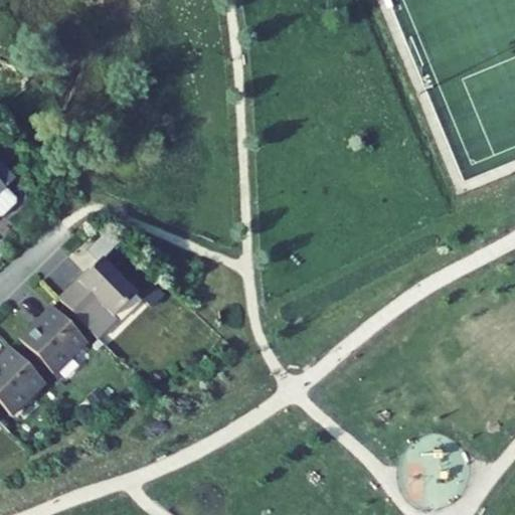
[(0,182),(6,189),(14,180),(0,165),(0,182)]
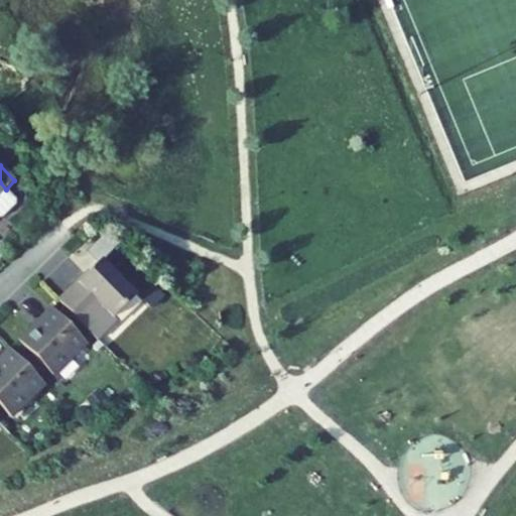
[(6,189),(0,182),(0,218),(2,219),(16,205),(16,200),(6,189)]
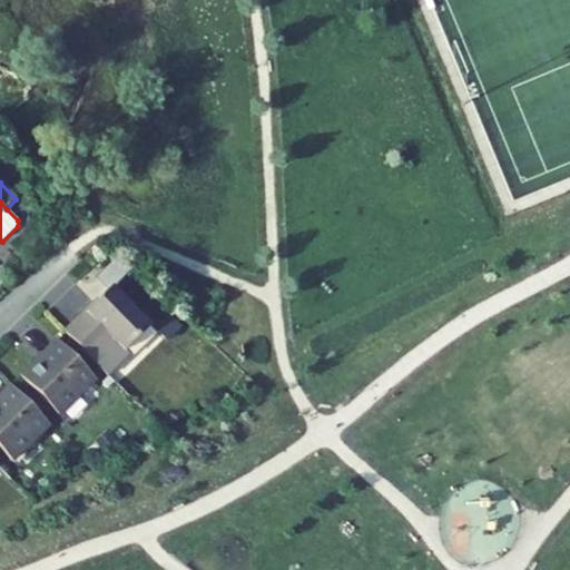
[(134,269),(118,256),(96,278),(108,292),(112,287),(114,288),(134,269)]
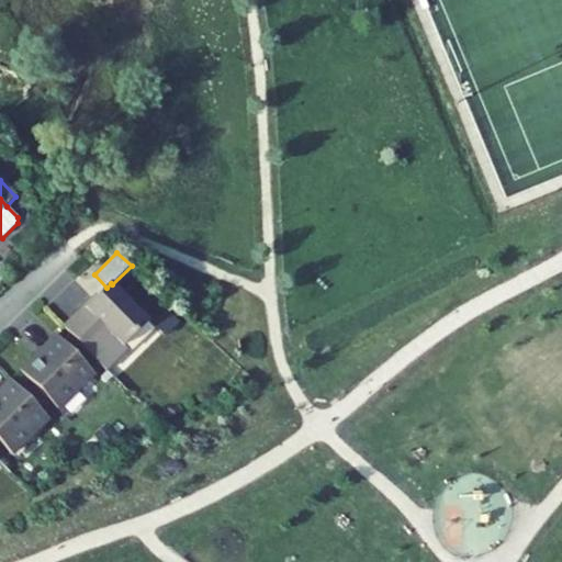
[(86,308),(66,329),(107,371),(127,350),(124,346),(148,323),(112,284),(111,283),(107,288),(85,308),(86,308)]
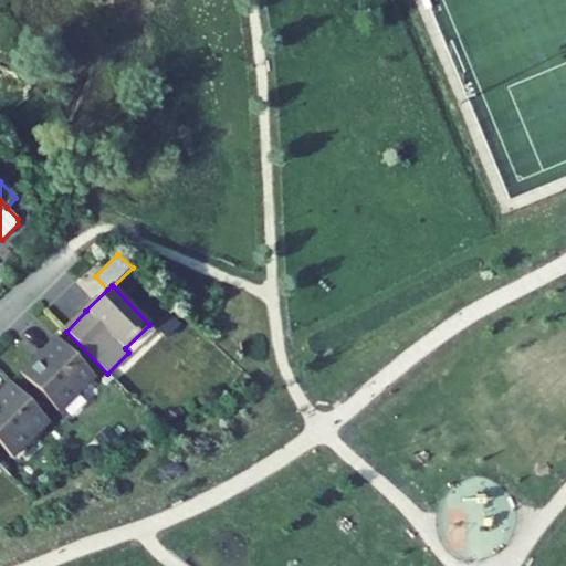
[(20,374),(60,413),(96,378),(58,339),(38,359),(35,358),(20,374)]
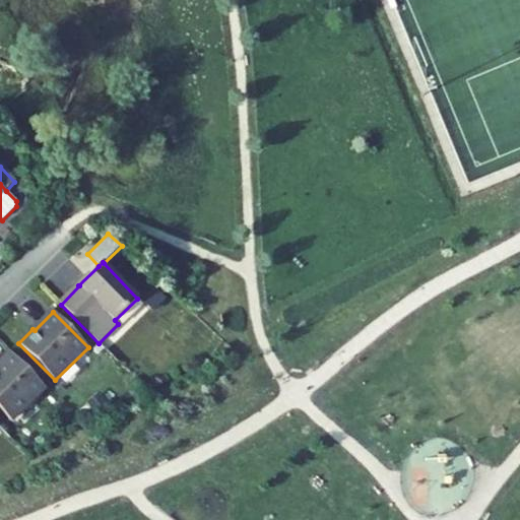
[(10,353),(0,363),(0,408),(12,421),(46,389),(10,353)]
